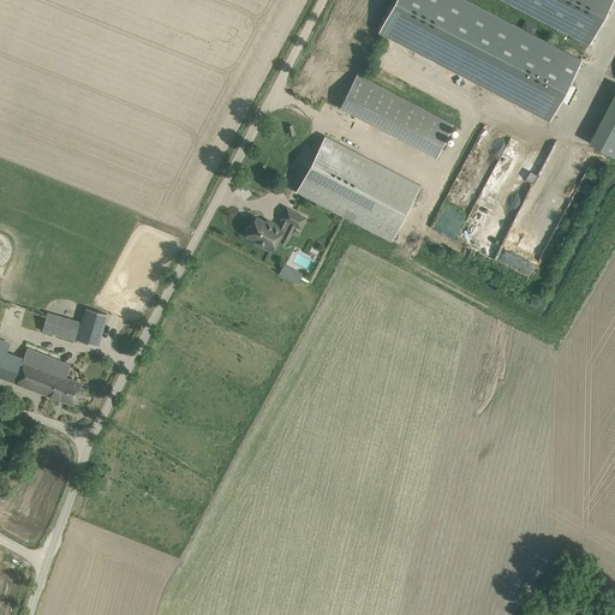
[(580,59),(467,0),(394,0),(378,31),(549,120),(557,103),(566,108),(579,84),(571,79),(580,59)]
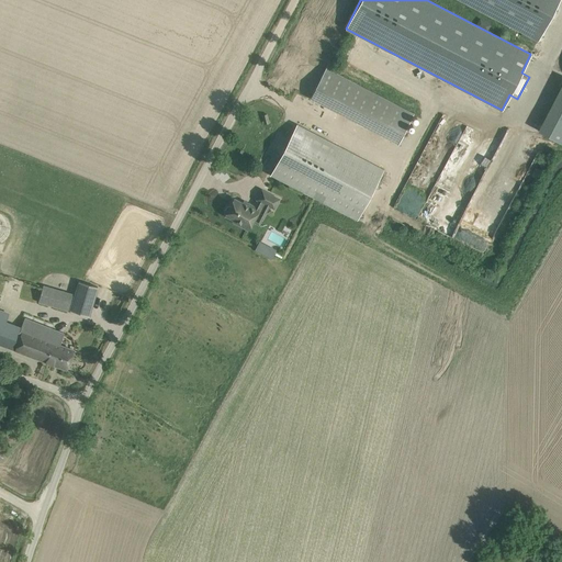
[(459,0),(538,42),(559,0),(459,0)]
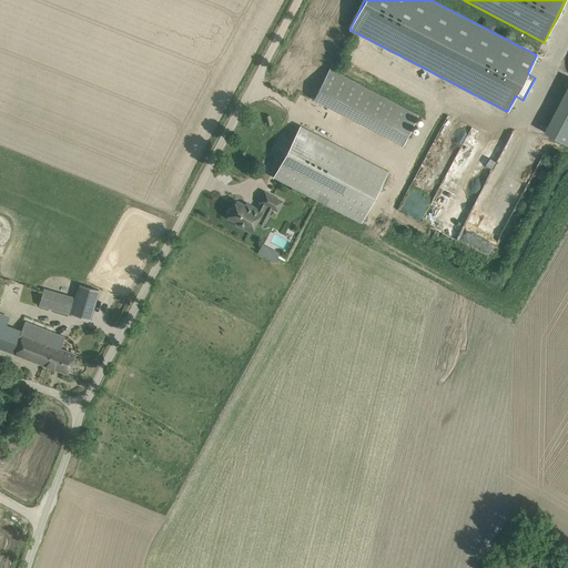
[(485,19),(480,26),(492,31),(496,24),(485,19)]
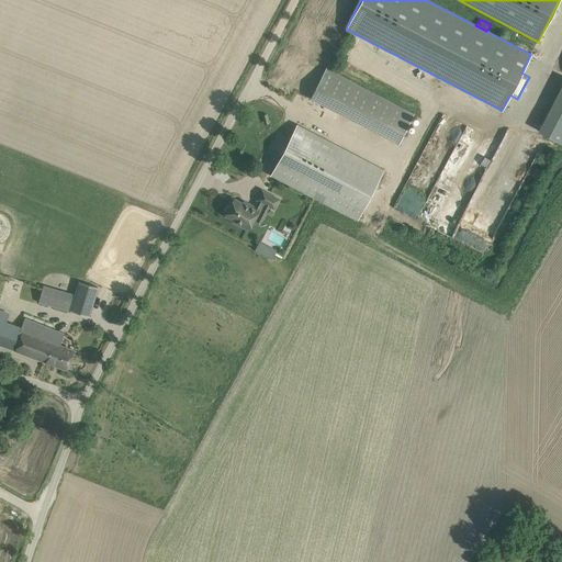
[(414,113),(336,72),(326,67),(311,97),(398,143),(414,113)]
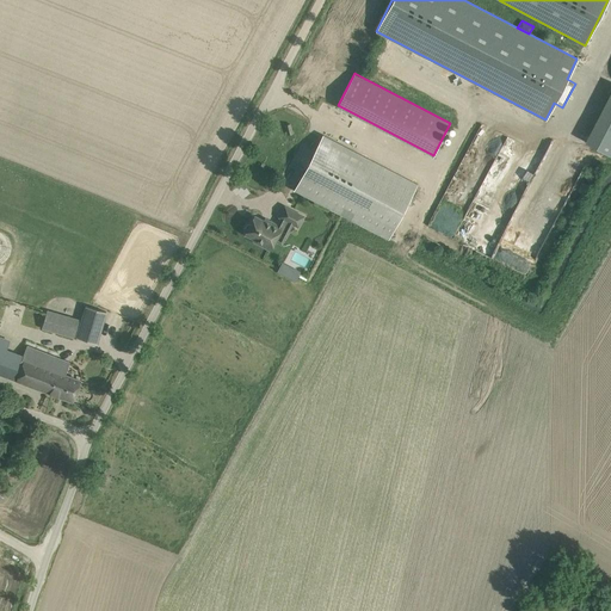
[(418,184),(333,140),(322,134),(294,190),(389,239),(418,184)]
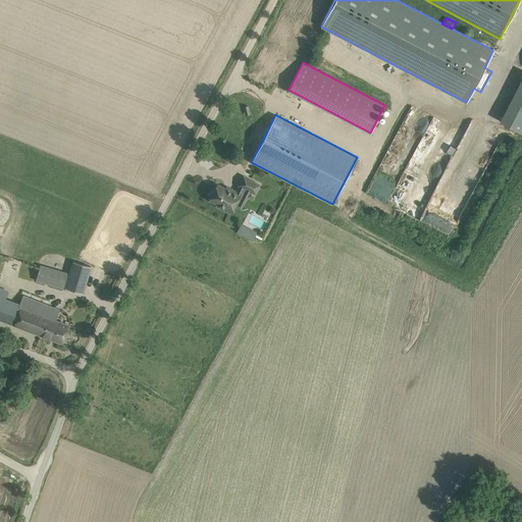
[(230,191),(217,185),(209,199),(217,204),(218,206),(230,213),(236,204),(241,207),(250,191),(255,193),(259,185),(244,176),(239,185),(241,186),(238,193),(230,189),(230,191)]
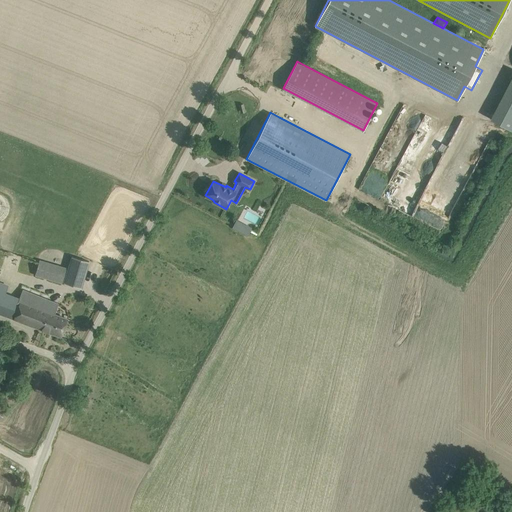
[(247,235),(251,228),(246,225),(242,232),(247,235)]
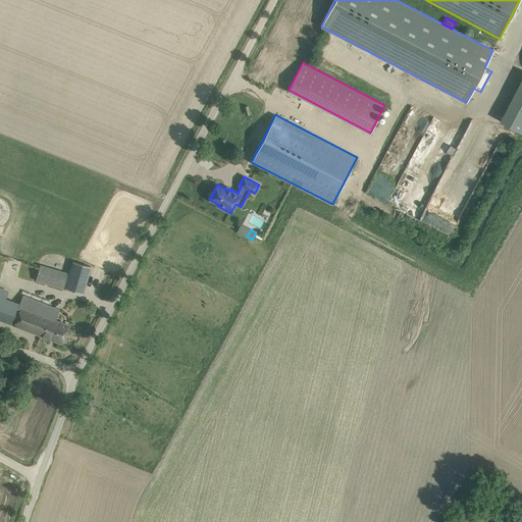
[(83,293),(91,266),(73,261),(65,288),(83,293)]
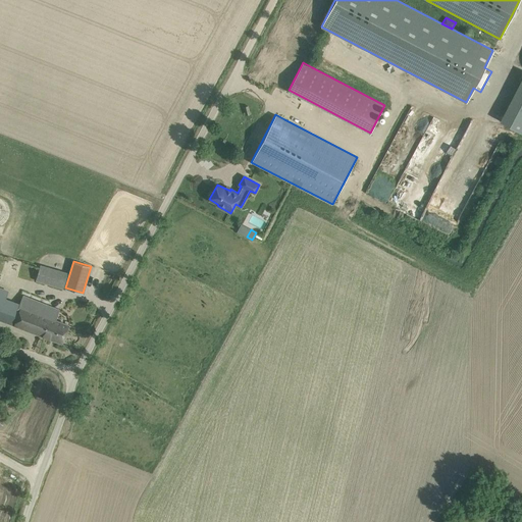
[(41,266),(37,279),(63,288),(67,273),(41,266)]
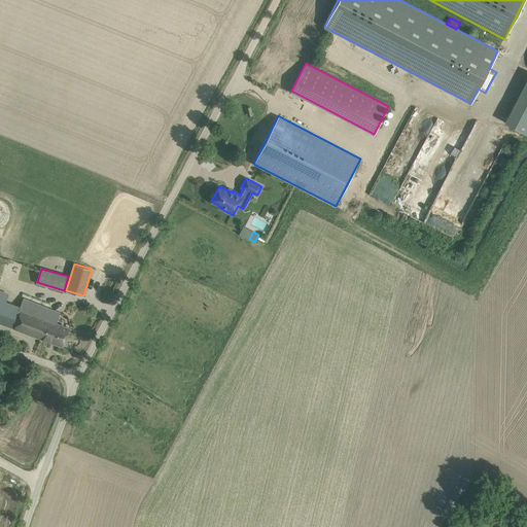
[(0,290),(0,321),(14,327),(63,346),(69,328),(56,323),(60,312),(23,299),(20,308),(5,302),(7,294),(0,290)]
